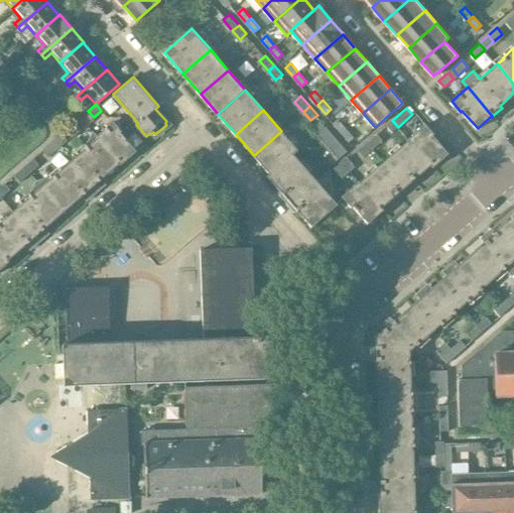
[(334,122),(342,132),(347,127),(339,118),(334,122)]
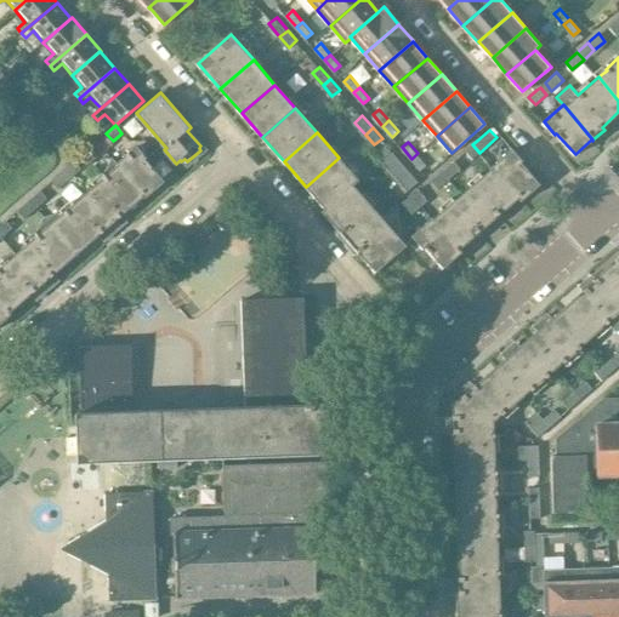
[(480,153),(472,144),(467,149),(475,158),(480,153)]
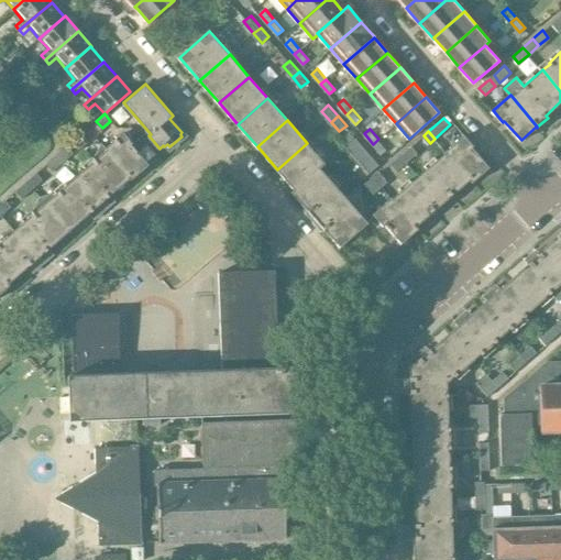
[(90,140),(84,132),(73,141),(79,149),(90,140)]
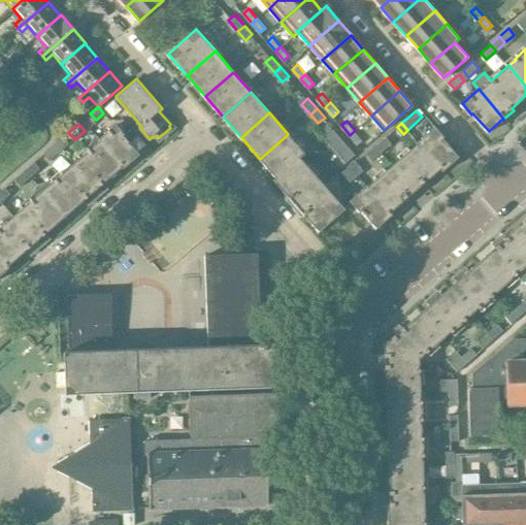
[(101,141),(123,166),(124,167),(140,154),(124,136),(126,135),(117,124),(99,138),(101,141)]
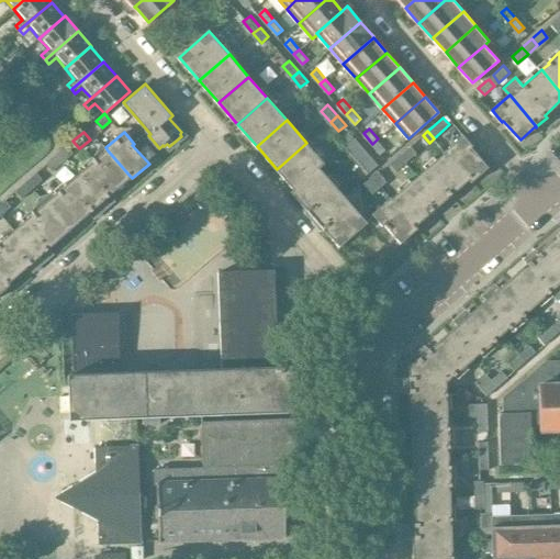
[(447,151),(470,178),(472,181),(489,167),(472,147),(473,146),(463,135),(446,151),(447,151)]
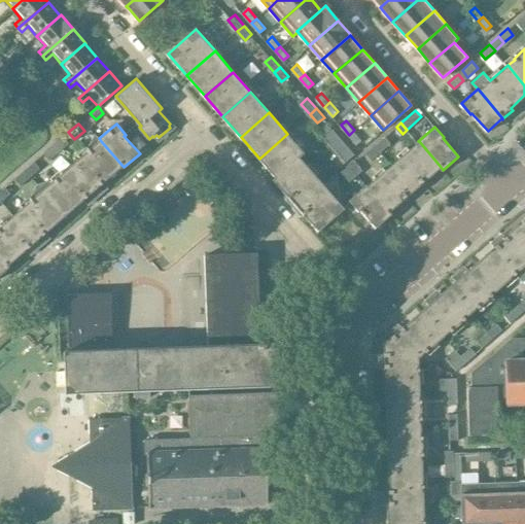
[(355,153),(333,128),(323,136),(346,162),(355,153)]
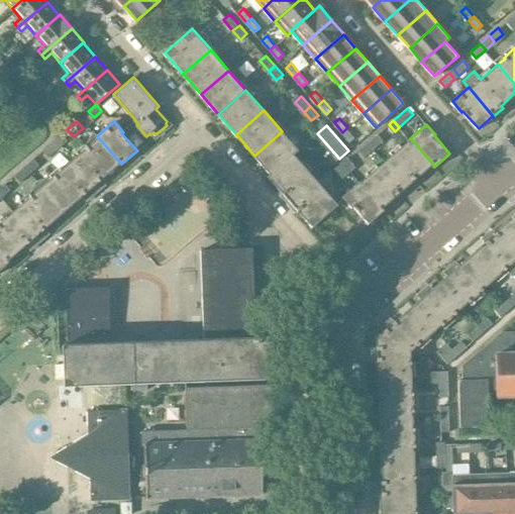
[(355,136),(347,127),(342,132),(350,141),(355,136)]
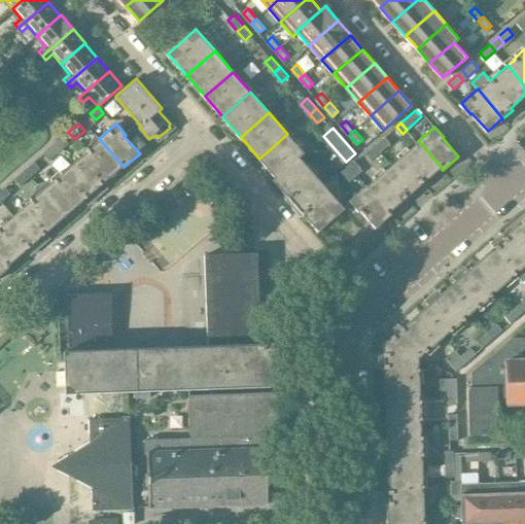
[(287,134),(259,159),(276,177),(300,156),(304,152),(287,134)]
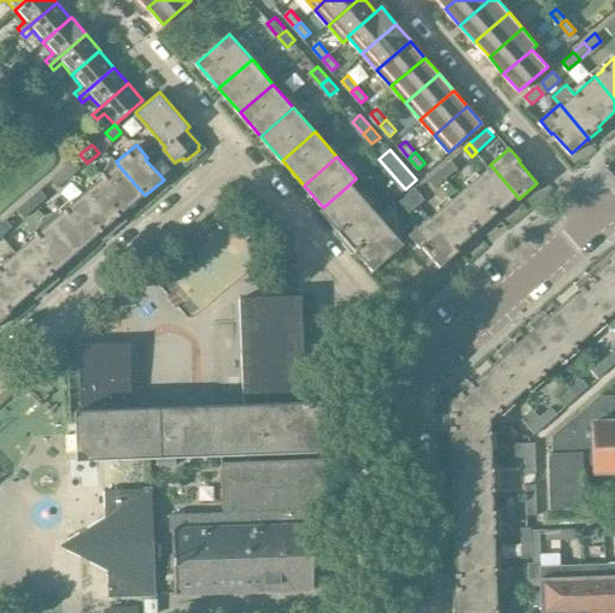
[(451,159),(439,169),(446,177),(458,168),(451,159)]
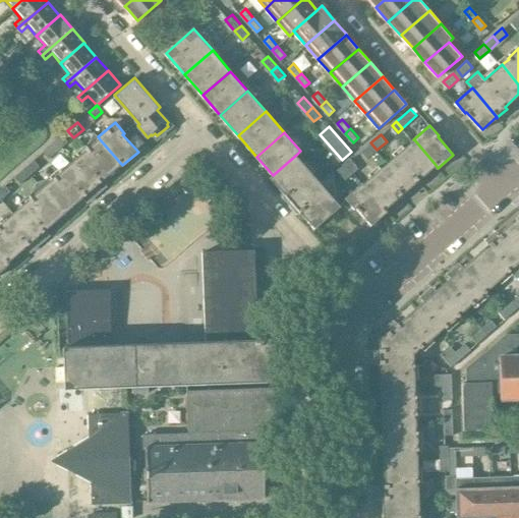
[(62,135),(53,142),(58,150),(68,141),(62,135)]
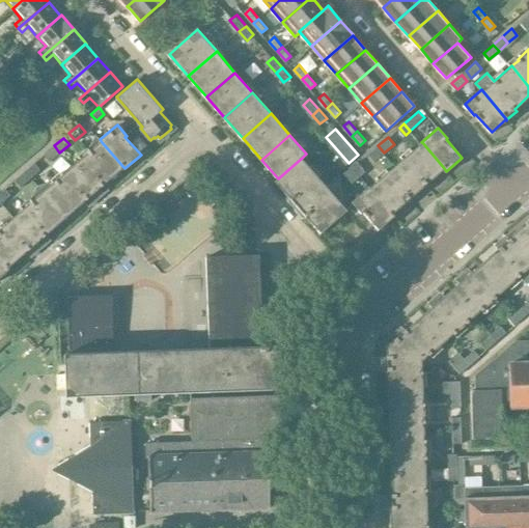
[(105,184),(123,167),(102,142),(73,167),(99,196),(108,187),(105,184)]
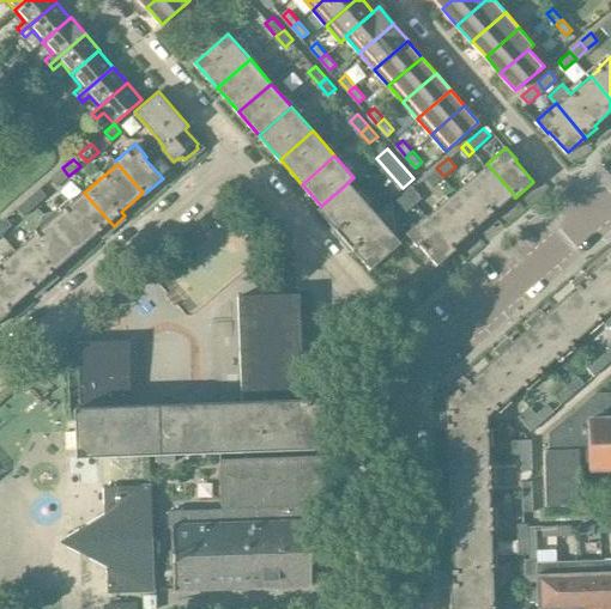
[(488,164),(457,192),(484,224),(496,214),(494,211),(513,194),(488,164)]
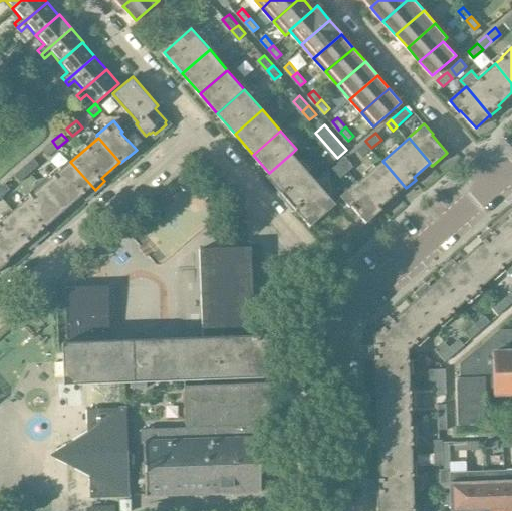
[(43,149),(49,155),(57,148),(52,141),(43,149)]
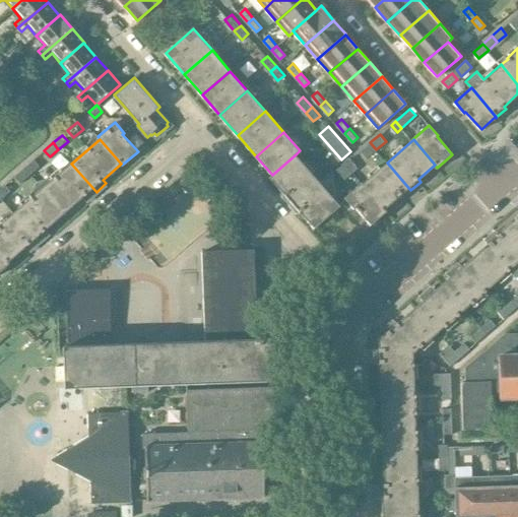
[(376,149),(370,142),(361,151),(367,158),(376,149)]
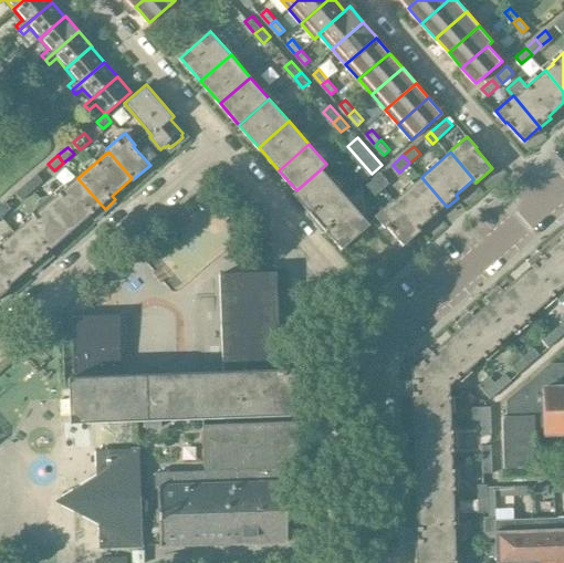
[(322,168),(296,190),(294,193),(310,210),(307,212),(316,222),(346,196),(322,168)]
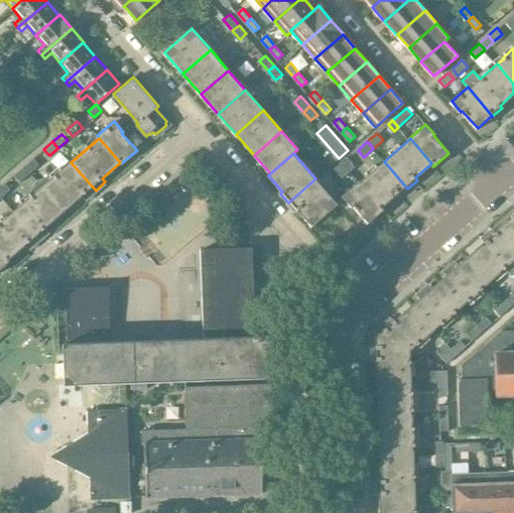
[(348,156),(346,157),(341,162),(349,171),(356,165),(348,156)]
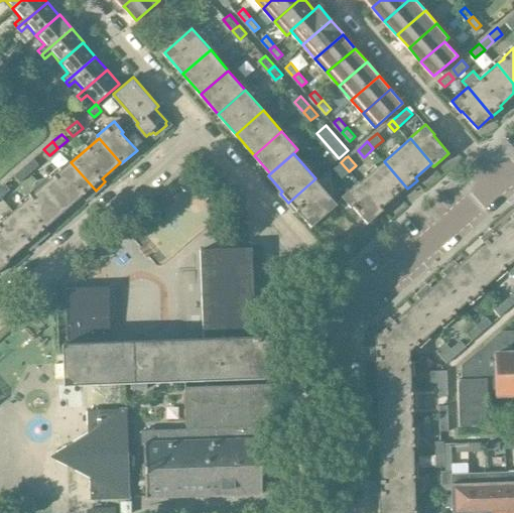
[(33,158),(24,166),(29,173),(39,165),(33,158)]
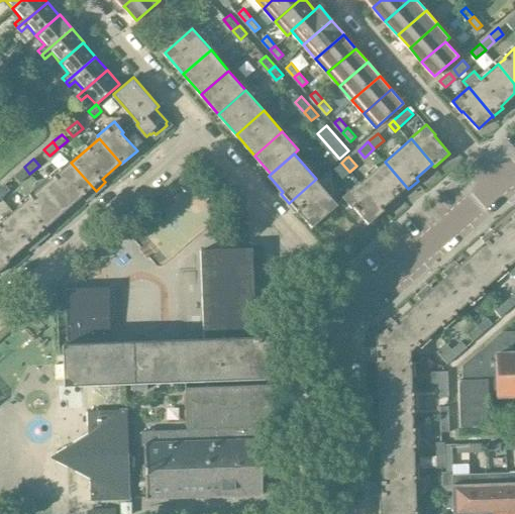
[(385,162),(361,183),(382,208),(399,194),(400,196),(408,189),(385,162)]
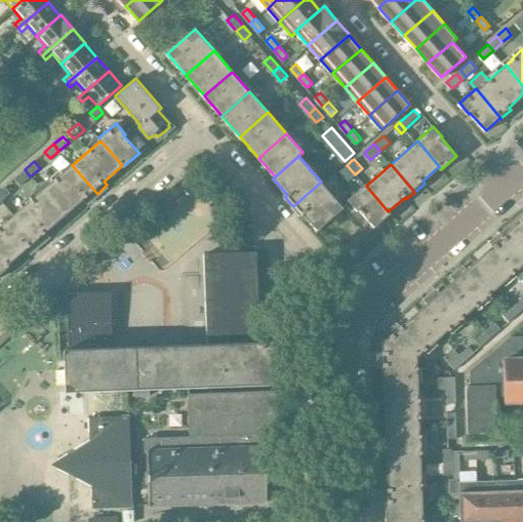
[(97,194),(72,165),(43,191),(65,215),(84,198),(87,202),(97,194)]
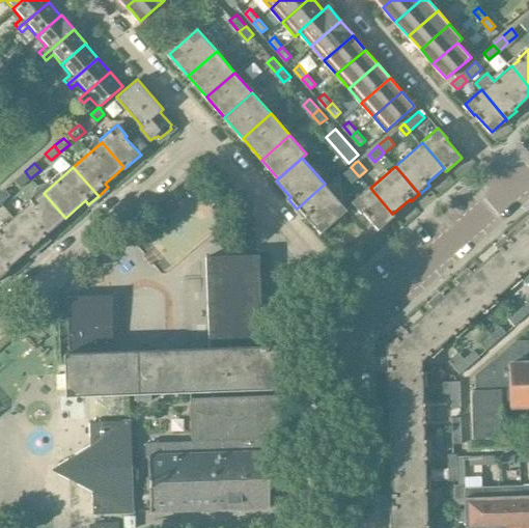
[(359,176),(351,167),(344,172),(353,182),(359,176)]
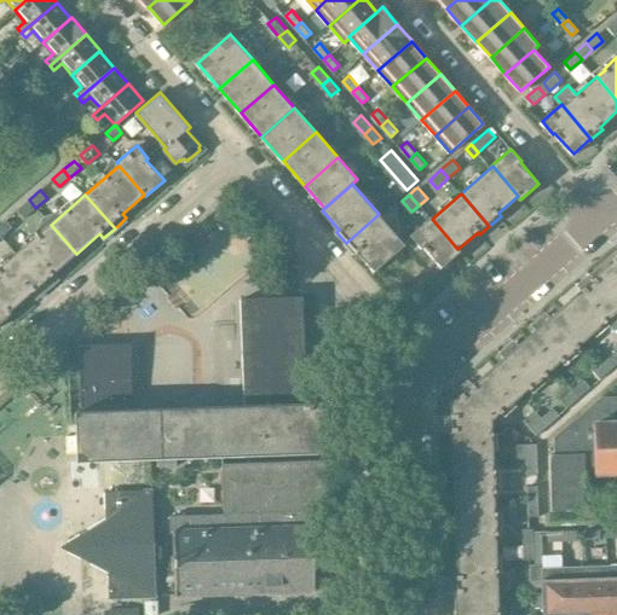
[(23,218),(35,208),(29,199),(17,210),(23,218)]
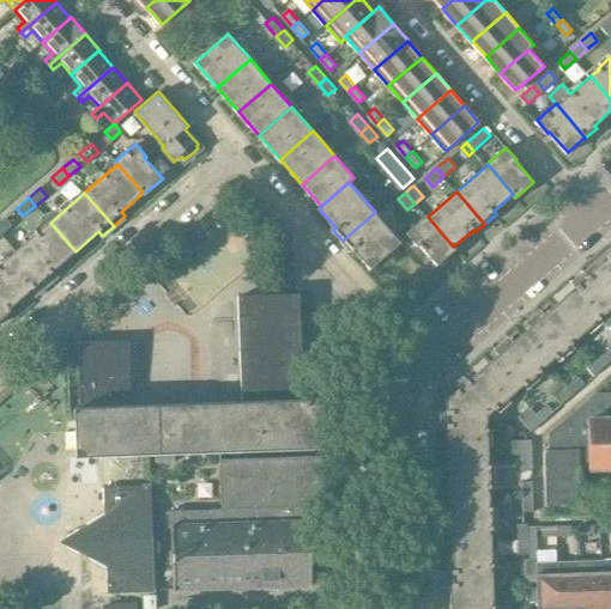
[(375,212),(343,241),(351,250),(354,248),(371,268),(401,242),(375,212)]
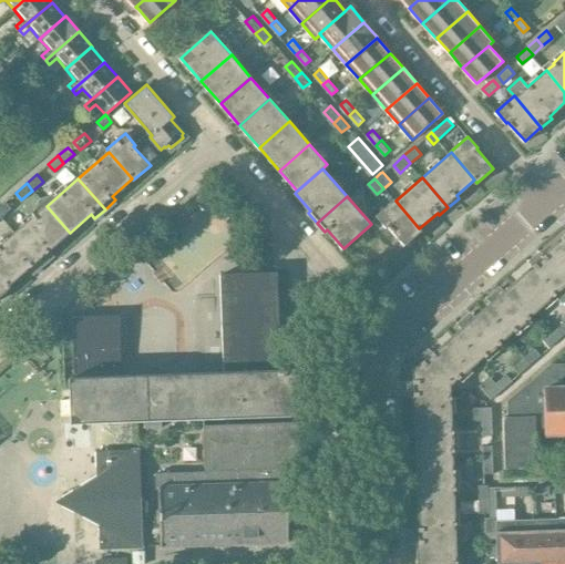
[(419,228),(396,201),(394,200),(377,215),(387,227),(388,225),(406,245),(421,231),(419,228)]
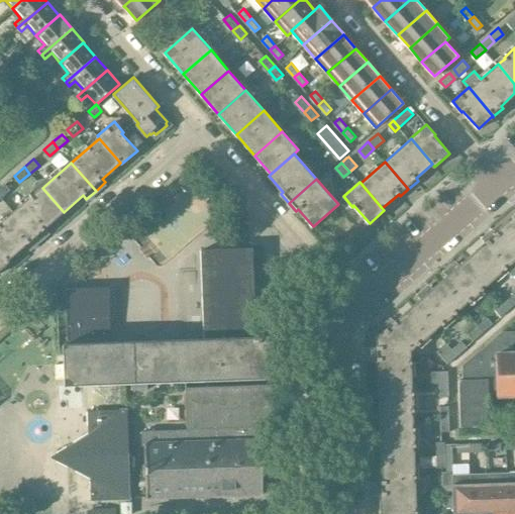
[(5,184),(0,187),(0,196),(1,198),(10,190),(5,184)]
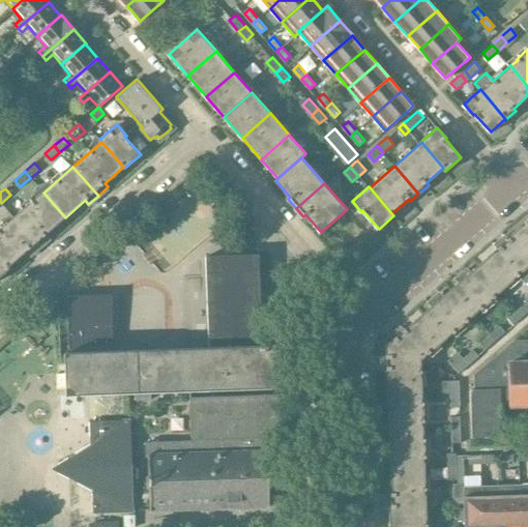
[(65,217),(44,193),(15,217),(39,246),(50,237),(47,233),(65,217)]
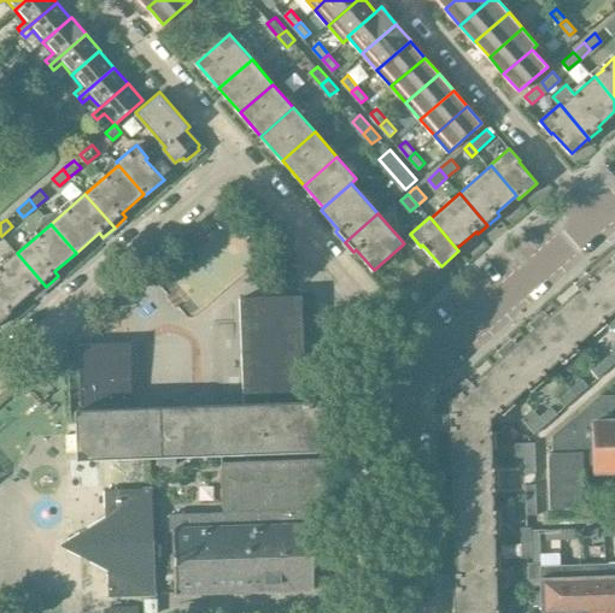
[(46,287),(17,253),(0,266),(0,299),(10,311),(31,292),(35,296),(46,287)]
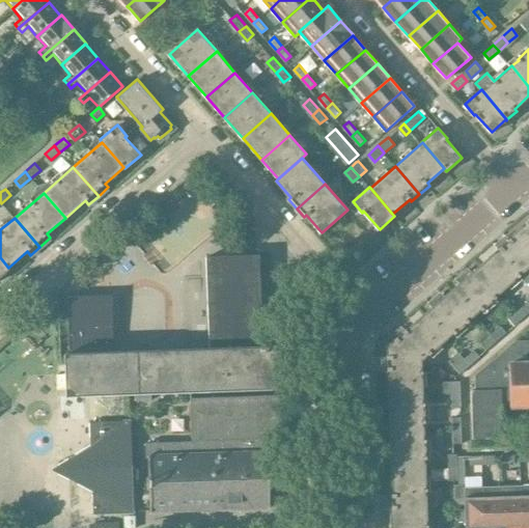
[(528,219),(508,237),(507,237),(528,261),(528,219)]
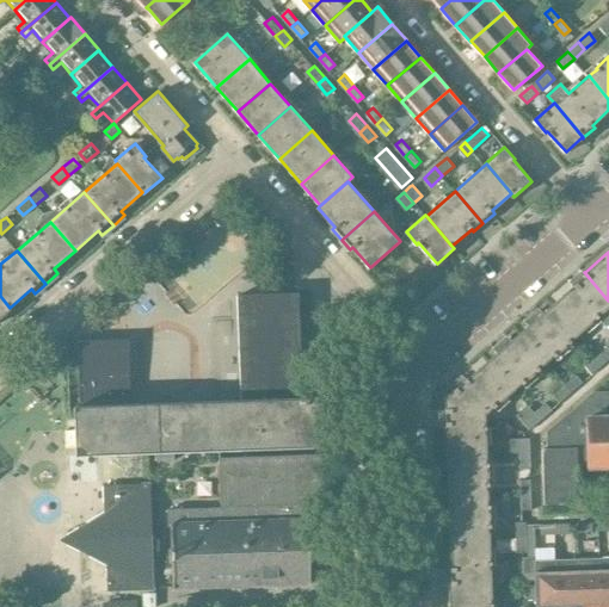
[(608,301),(584,272),(572,283),(574,285),(554,303),(579,333),(600,316),(608,326),(608,301)]
